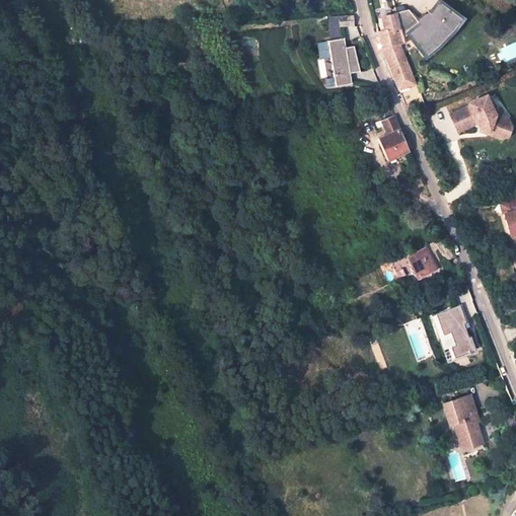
[(408,4),(395,7),(396,10),(401,37),(408,31),(426,53),(437,44),(434,38),(449,24),(454,29),(465,20),(450,0),(445,0),(433,10),(429,6),(418,16),(408,4)]
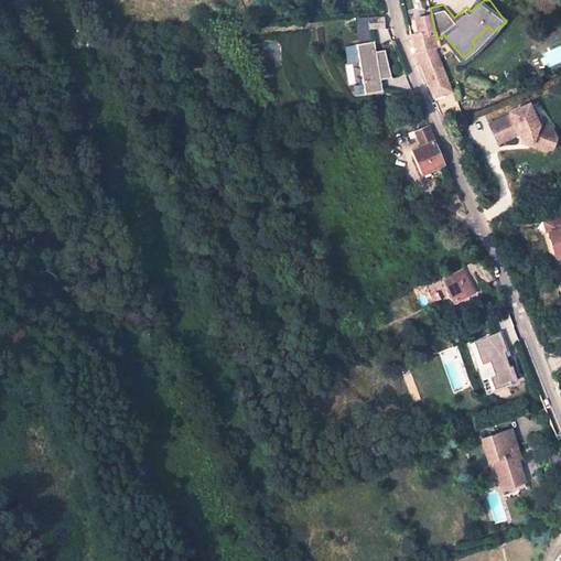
[(431,11),(418,15),(421,31),(411,33),(418,51),(433,47),(438,46),(437,40),(431,11)]
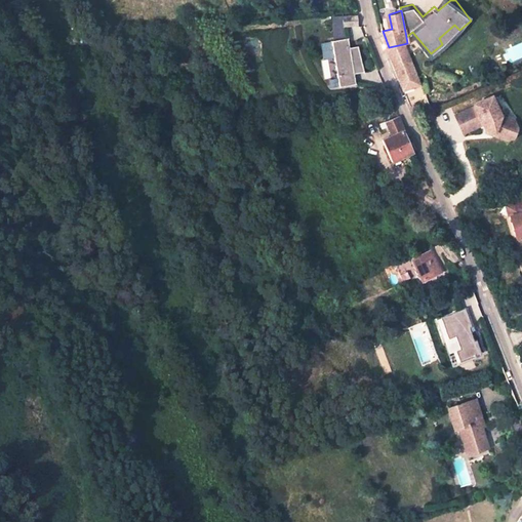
[(362,14),(348,15),(350,26),(364,24),(362,14)]
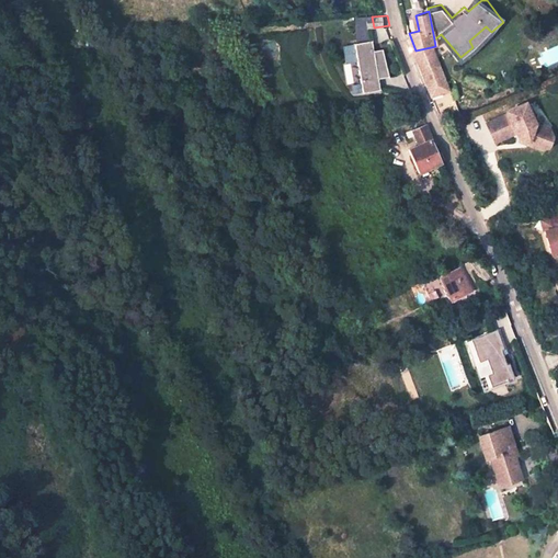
[(352,47),(364,95),(382,91),(379,80),(390,77),(384,52),(375,54),(372,42),(352,47)]
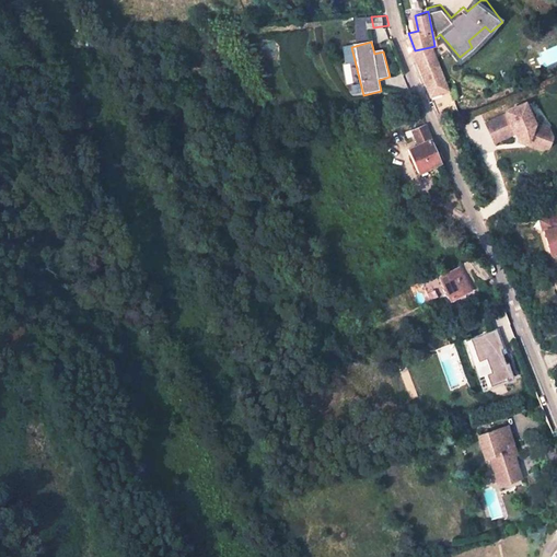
[(430,47),(415,50),(429,91),(448,85),(438,64),(430,47)]
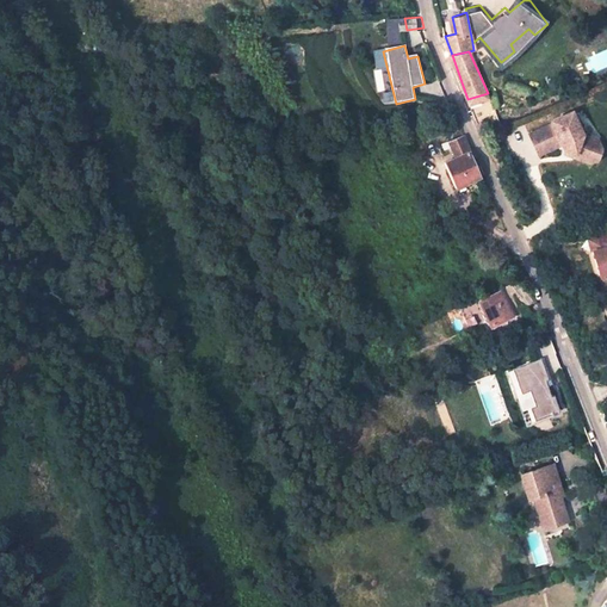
[(553,127),(531,137),(540,156),(563,146),(565,152),(576,155),(575,159),(592,165),(600,161),(604,150),(599,142),(583,137),(573,115),(552,123),(553,127)]
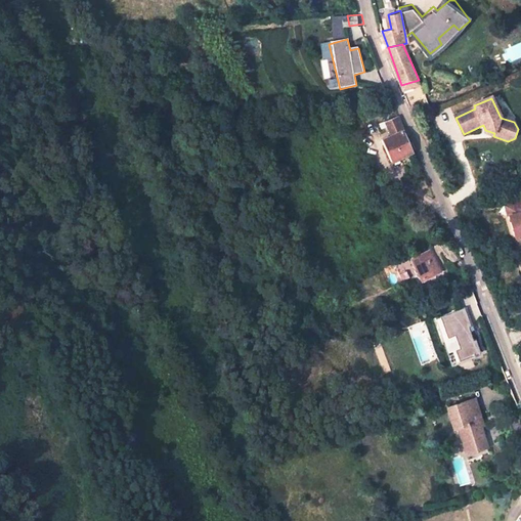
[(382,107),(386,120),(398,115),(393,103),(382,107)]
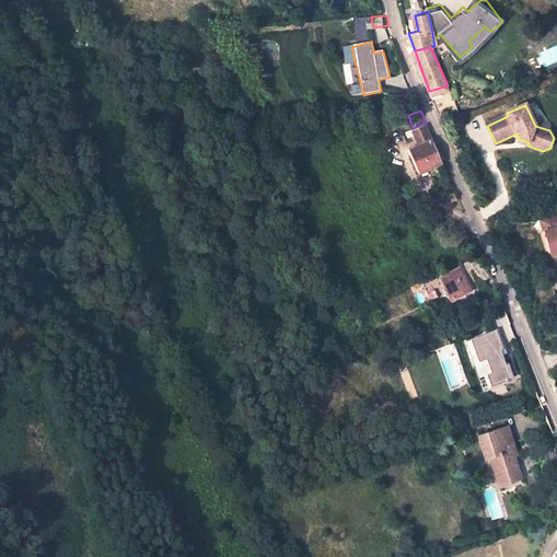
[(418,146),(408,149),(418,171),(443,161),(426,123),(413,128),(418,146)]
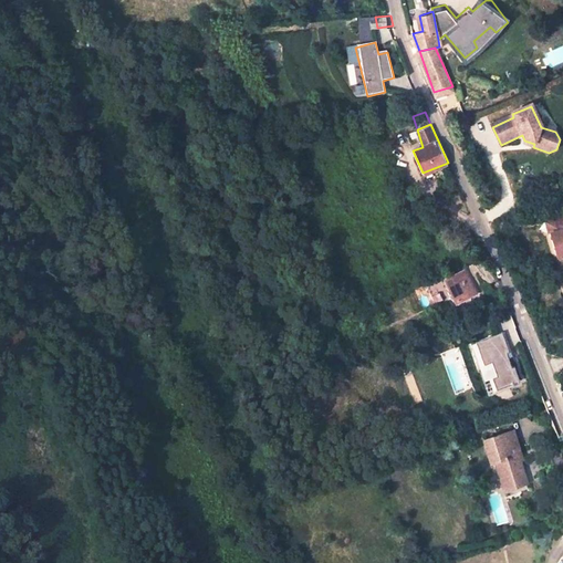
[(243,152),(236,136),(222,138),(235,153),(243,152)]
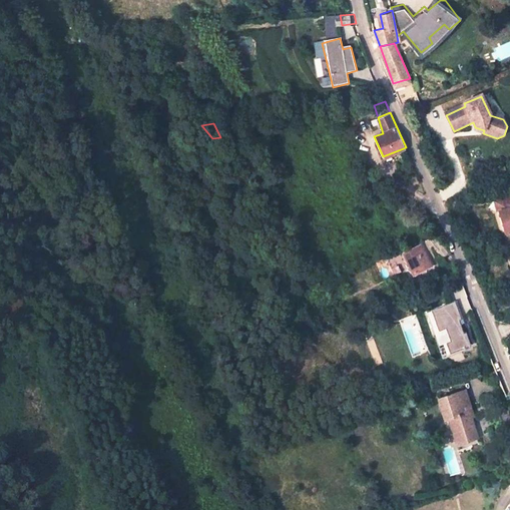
[(263,170),(257,153),(243,158),(246,165),(250,163),(255,173),(263,170)]
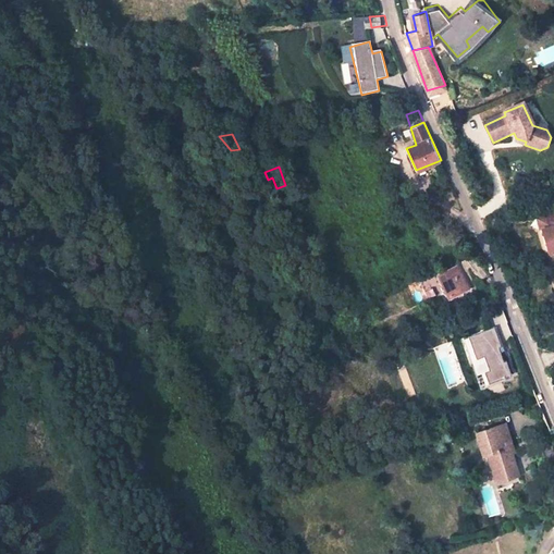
[(458,265),(440,272),(451,296),(469,288),(458,265)]
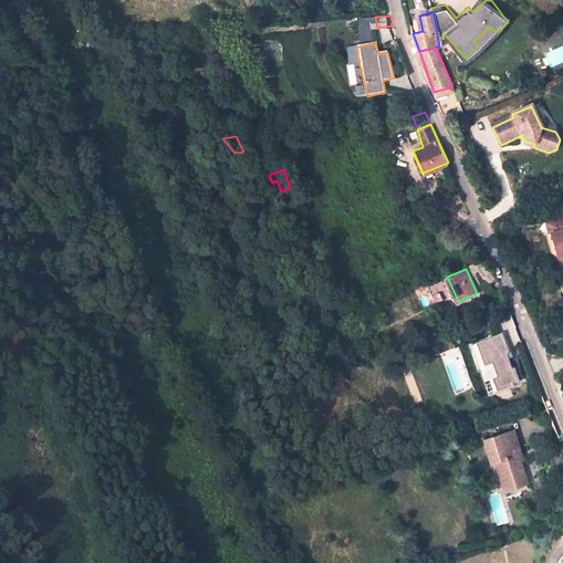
[(515,364),(510,351),(513,350),(506,330),(473,342),(483,369),(486,369),(497,365),(500,374),(496,375),(500,387),(523,378),(518,364),(515,364)]
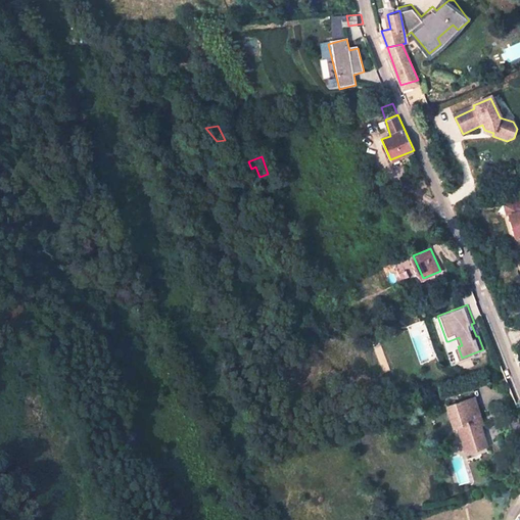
[(459,337),(448,341),(455,361),(462,358),(458,346),(462,345),(459,337)]
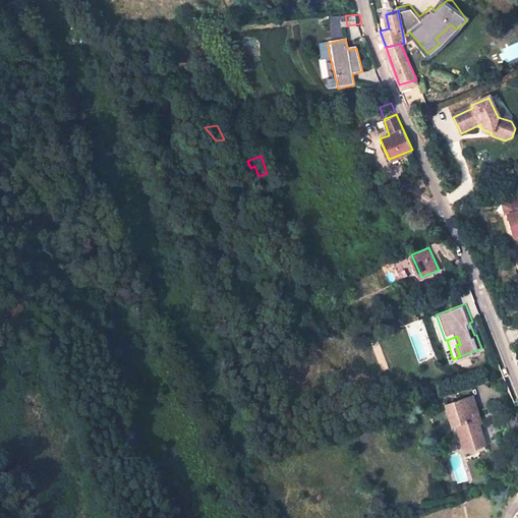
[(472,395),(466,397),(470,408),(477,406),(472,395)]
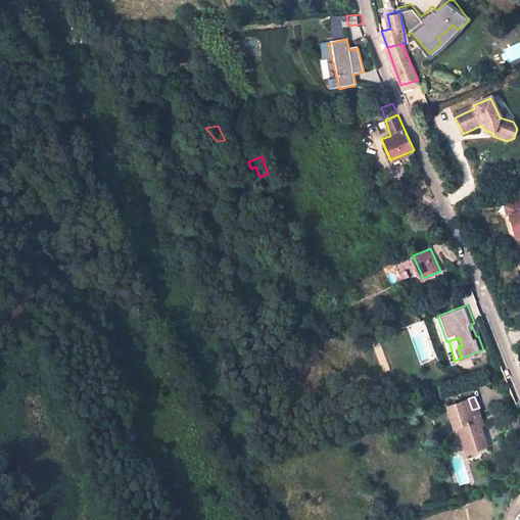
[(468,398),(446,406),(454,426),(458,424),(481,415),(479,408),(472,410),(468,398)]
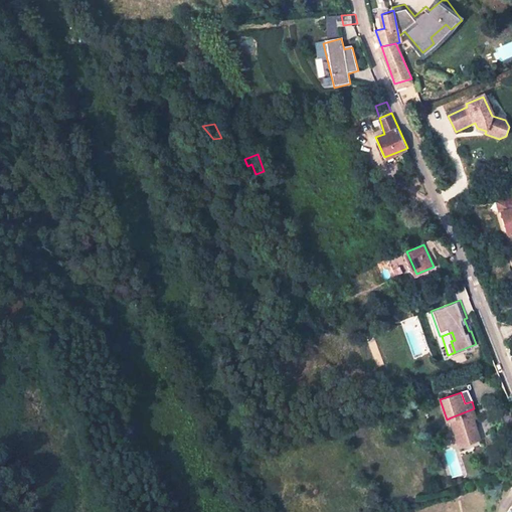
[(451,417),(461,450),(485,442),(474,408),(451,417)]
